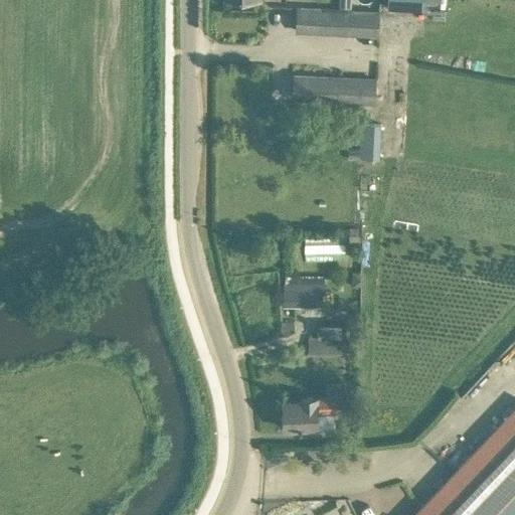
[(387,0),(387,9),(425,11),(426,2),(441,2),(441,0),(387,0)]
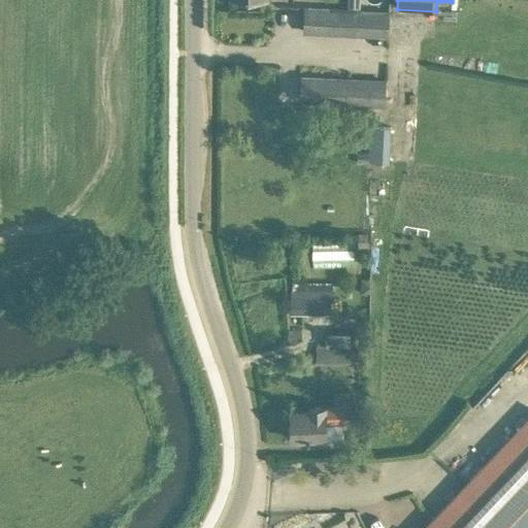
[(303,34),(389,38),(390,10),(304,7),(303,34)]
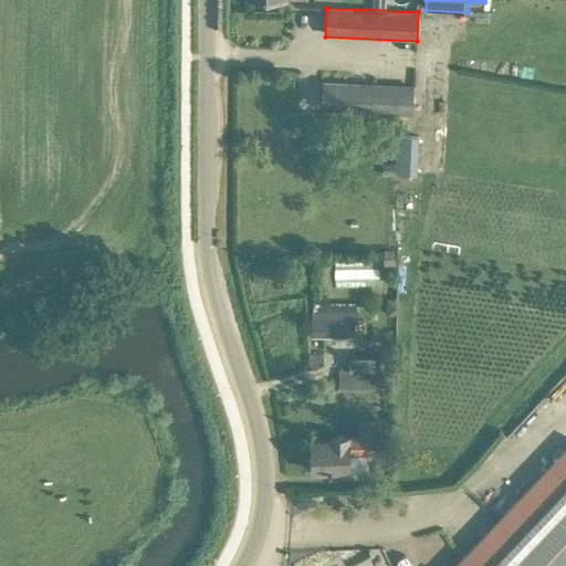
[(410,87),(346,84),(324,83),(323,107),(409,112),(410,87)]
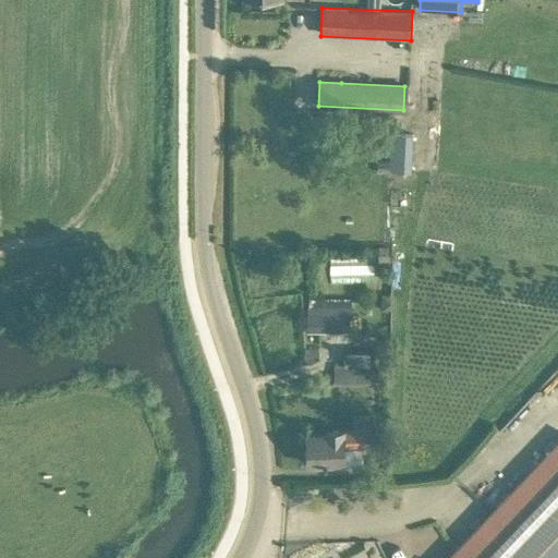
[(396,132),(395,169),(416,170),(417,133),(396,132)]
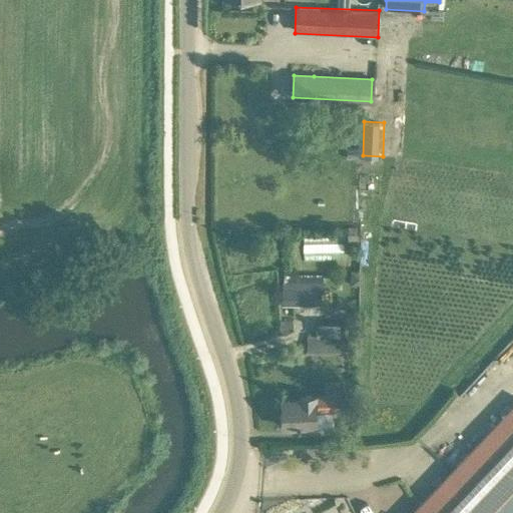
[(360,162),(359,145),(358,131),(345,131),(346,163),(360,162)]
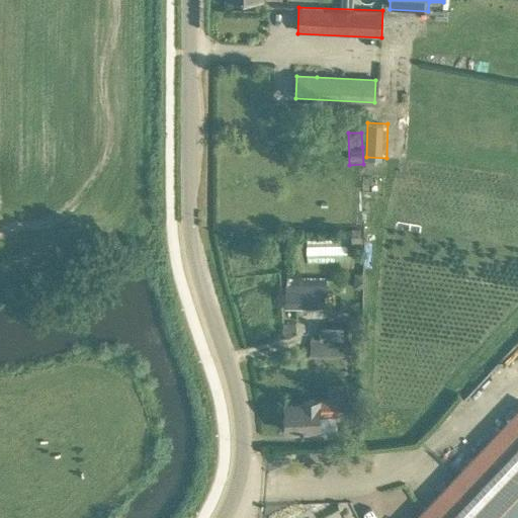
[(361,244),(362,229),(352,228),(352,243),(361,244)]
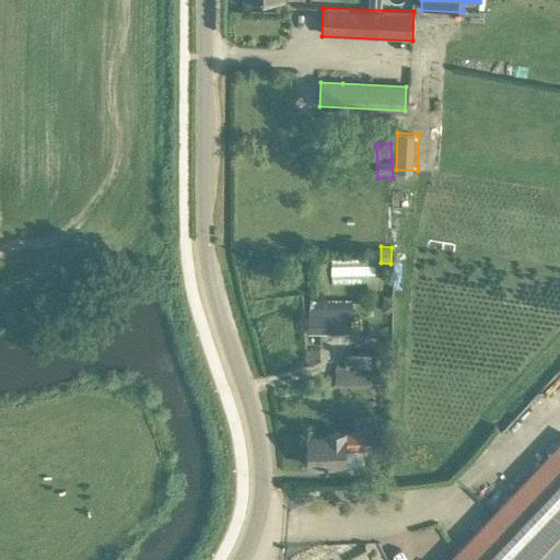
[(333,286),(373,286),(373,260),(333,260),(333,286)]
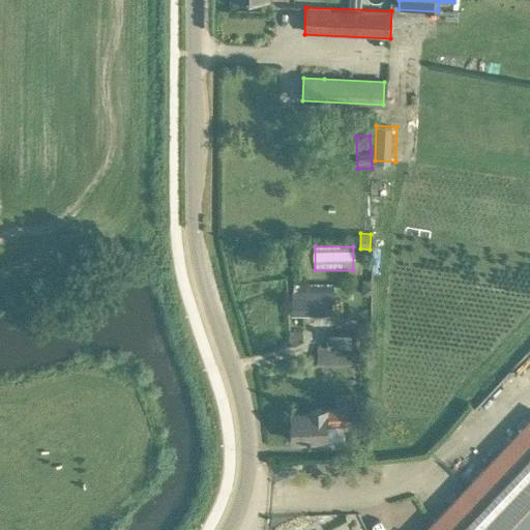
[(362,295),(372,294),(371,280),(362,281),(362,295)]
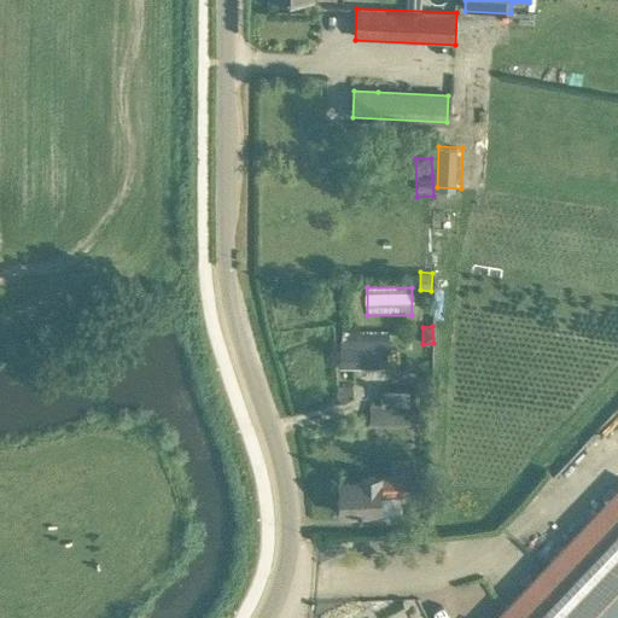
[(340,368),(390,368),(389,330),(344,330),(345,342),(340,342),(340,368)]
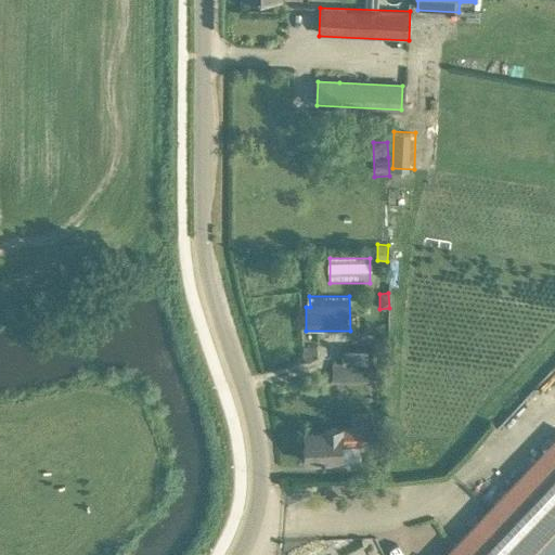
[(318,346),(300,346),(300,360),(318,360),(318,346)]
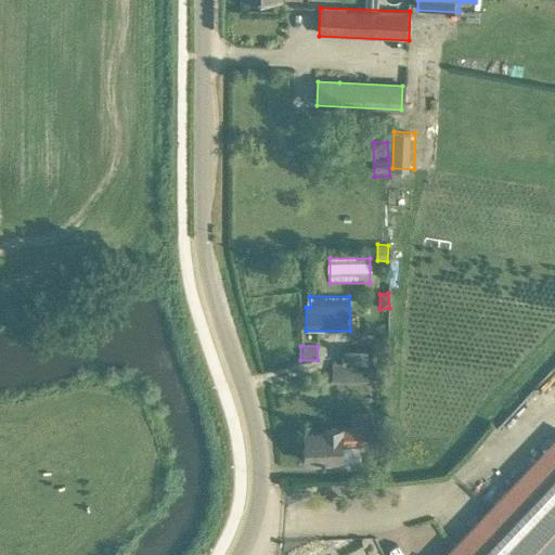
[(333,382),(368,382),(368,350),(344,350),(344,364),(333,364),(333,382)]
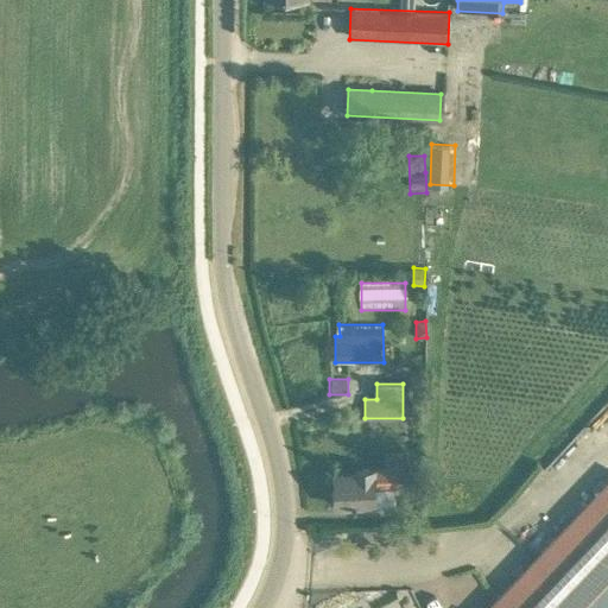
[(411,412),(424,412),(425,387),(410,387),(411,412)]
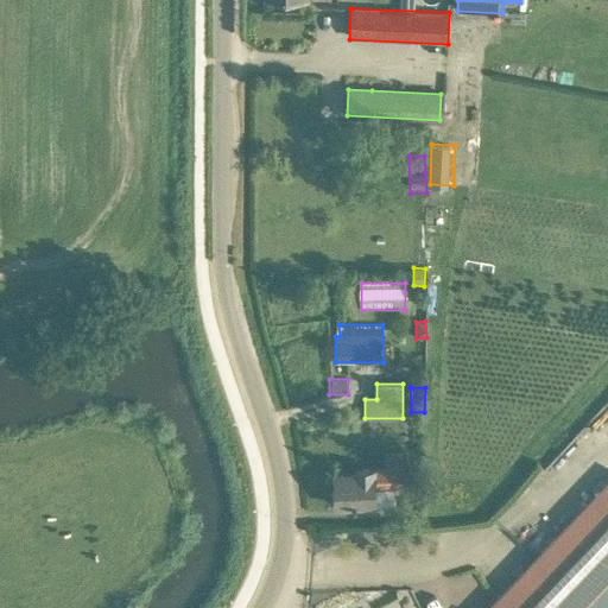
[(375,487),(404,486),(404,453),(386,454),(386,468),(356,468),(356,474),(352,474),(335,474),(335,487),(331,491),(333,499),(336,502),(336,506),(360,505),(377,505),(375,487)]
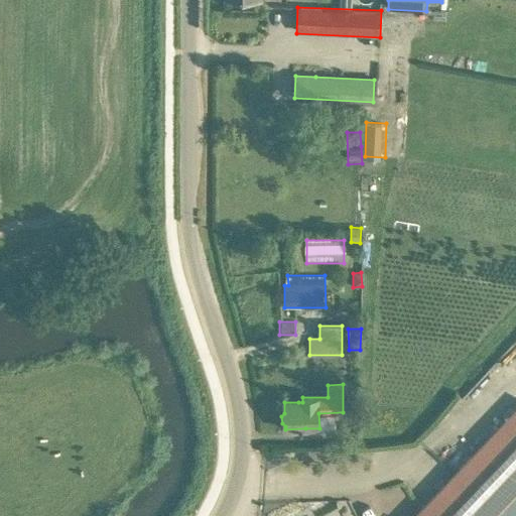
[(493,515),(494,515),(515,492),(515,409),(514,411),(414,515),(493,515)]
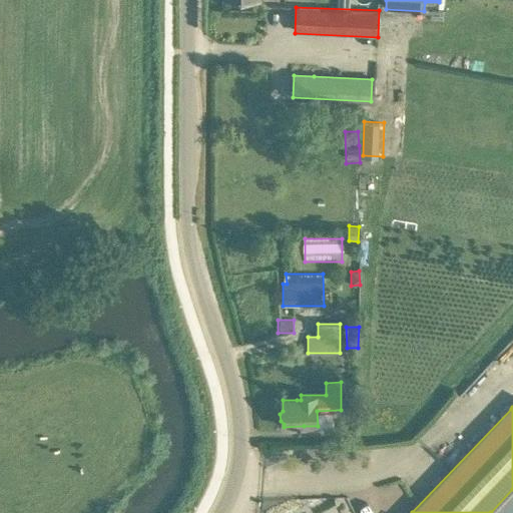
[(512,512),(512,489),(491,512),(490,512),(512,512)]
